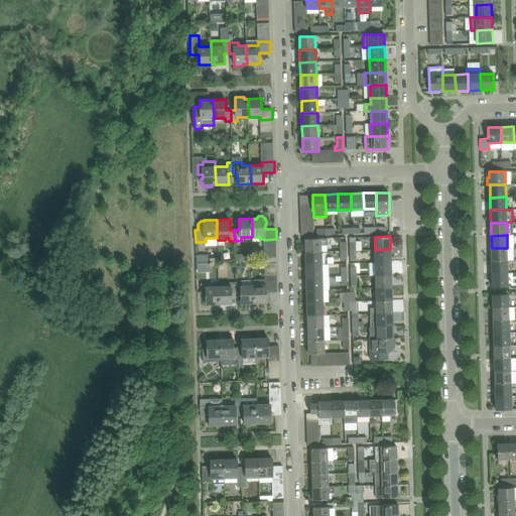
[(321,239),(306,239),(306,252),(321,252),(321,246),(328,246),(328,239),(321,239)]
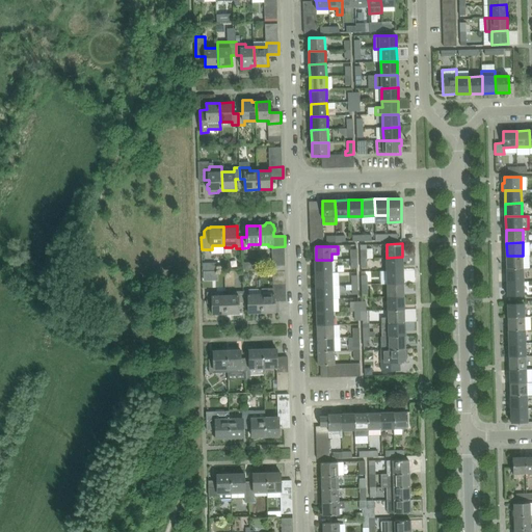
[(524,268),(523,256),(507,256),(507,269),(524,268)]
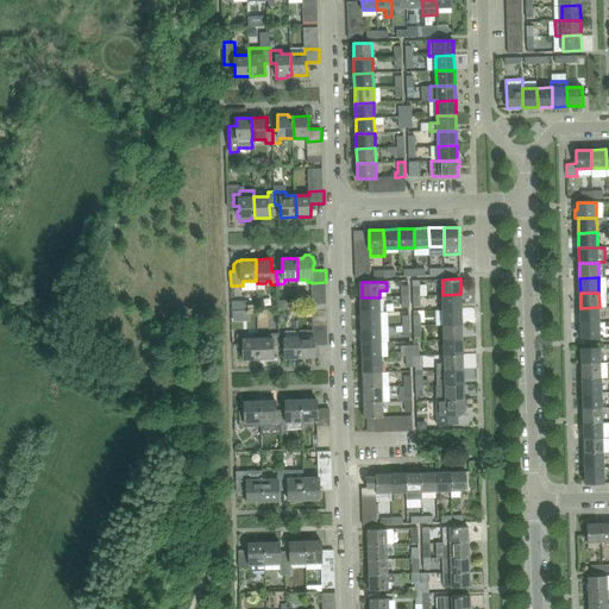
[(462,309),(460,294),(443,295),(443,309),(462,309)]
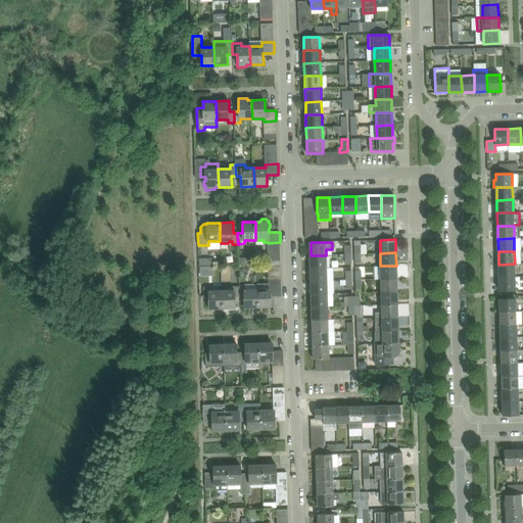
[(199,266),(208,265),(208,263),(201,255),(199,255),(199,266)]
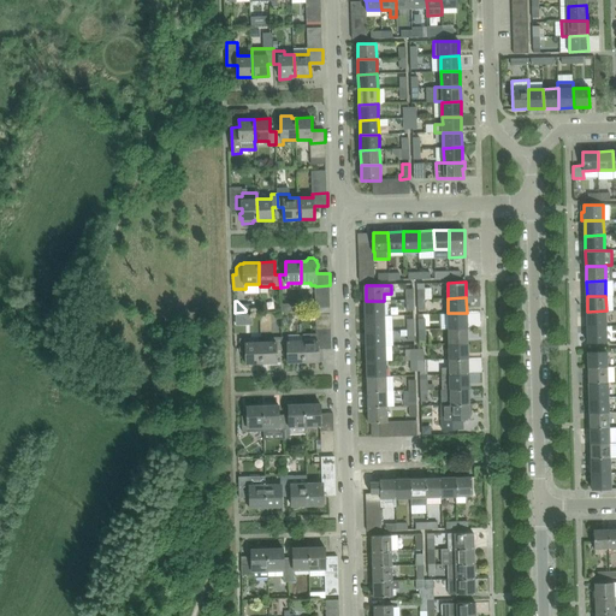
[(385,315),(384,301),(366,301),(366,315),(385,315)]
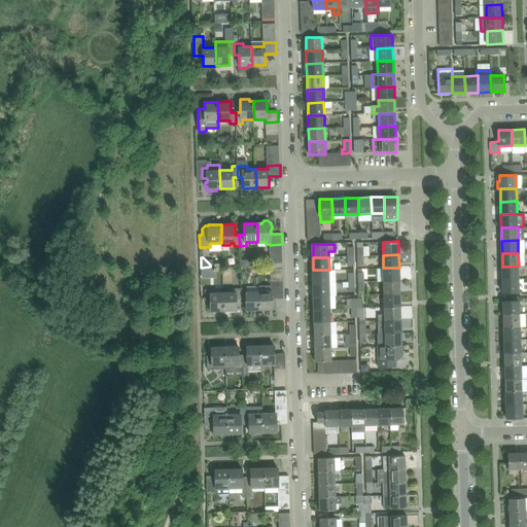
[(519,279),(519,266),(502,267),(502,280),(519,279)]
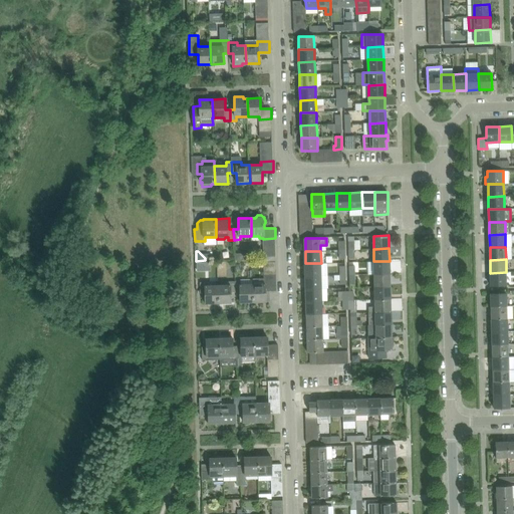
[(211,261),(197,261),(197,270),(211,269),(211,261)]
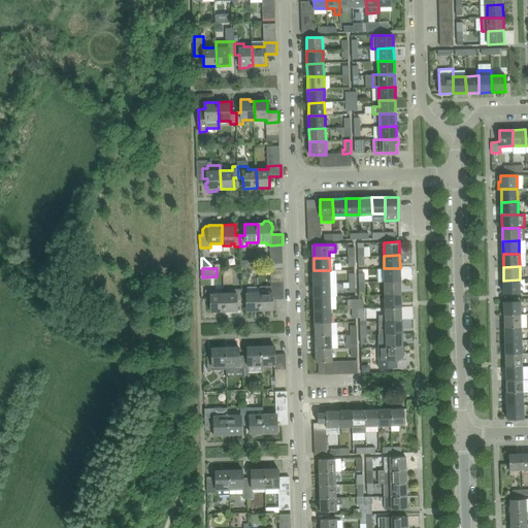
[(400,282),(400,268),(384,268),(385,282),(400,282)]
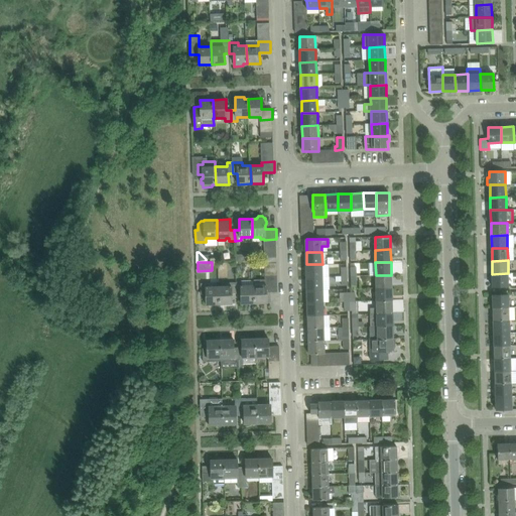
[(323,264),(306,264),(307,277),(323,277),(323,264)]
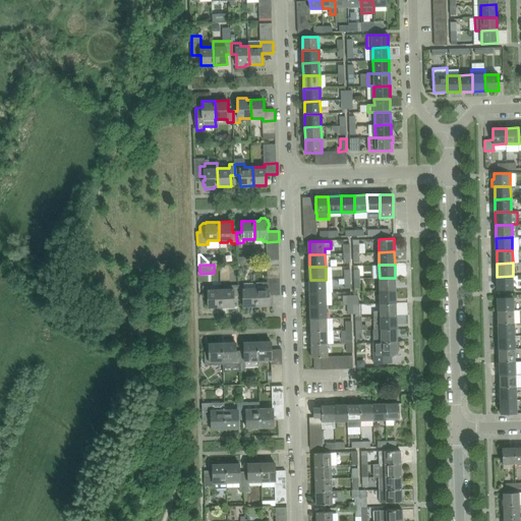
[(513,289),(513,276),(497,277),(498,289),(513,289)]
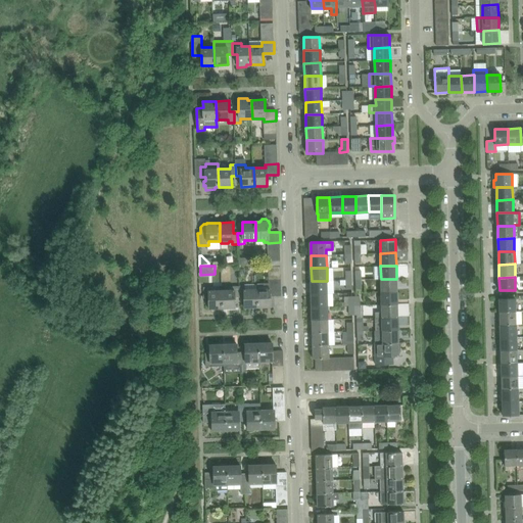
[(397,291),(396,279),(381,279),(381,292),(397,291)]
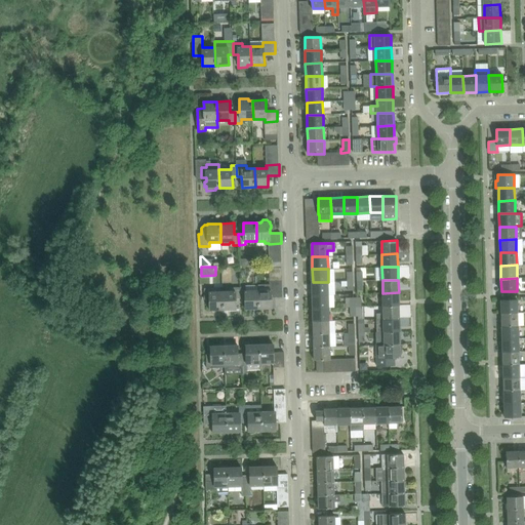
[(328,282),(313,282),(313,295),(329,294),(335,294),(335,281),(328,282)]
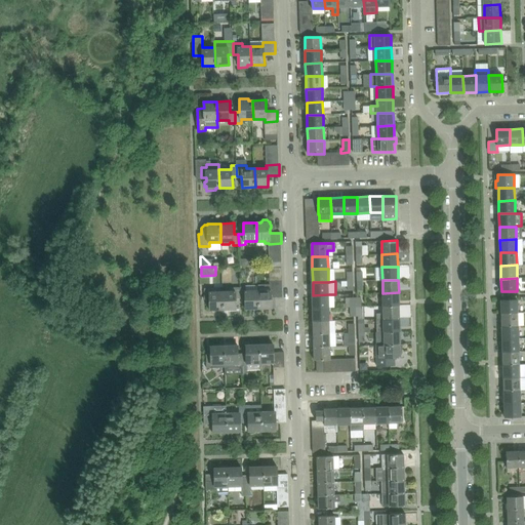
[(272,309),(272,297),(283,297),(283,286),(271,287),(271,290),(258,290),(259,309),(272,309)]
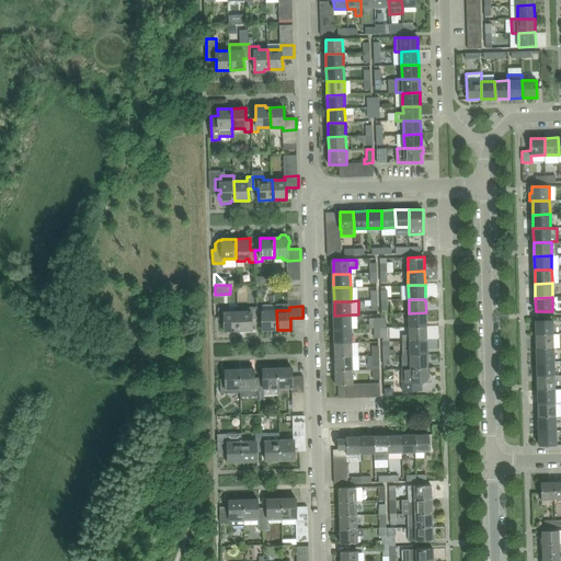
[(252,319),(258,319),(256,307),(247,308),(247,311),(238,311),(239,331),(253,331),(252,319)]
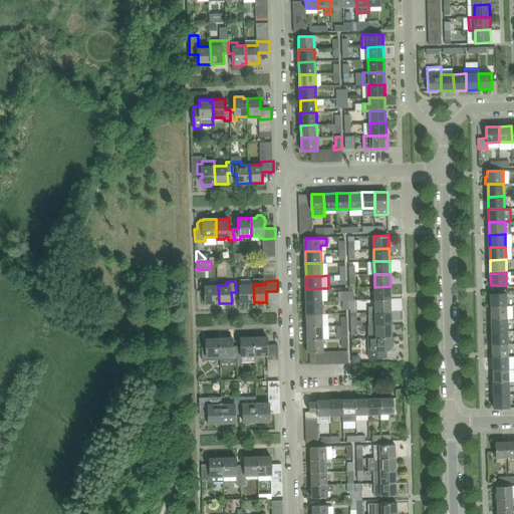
[(254,302),(253,284),(241,285),(241,281),(235,281),(236,292),(240,292),(241,302),(254,302)]
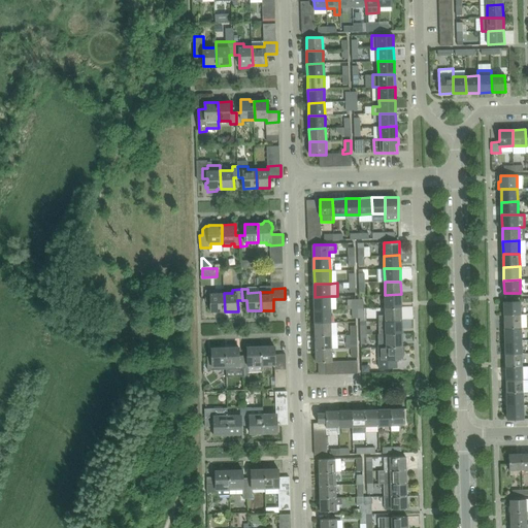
[(225,311),(224,293),(216,294),(216,290),(205,291),(206,301),(210,301),(211,312),(225,311)]
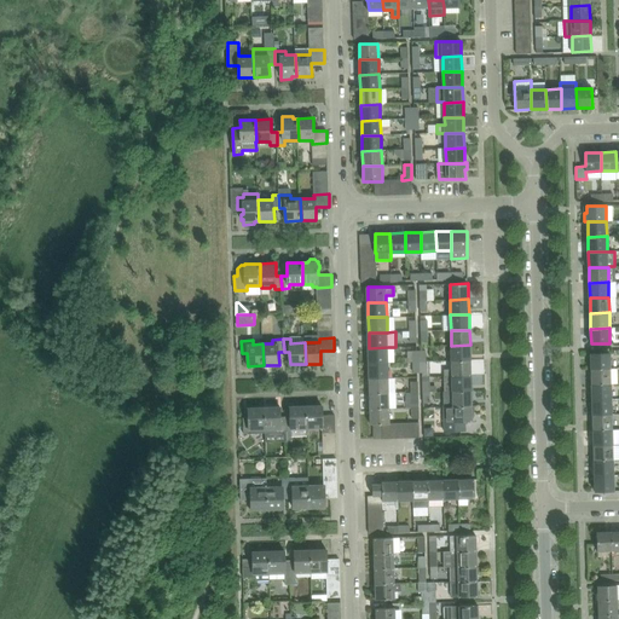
[(470,360),(470,345),(451,346),(452,360),(470,360)]
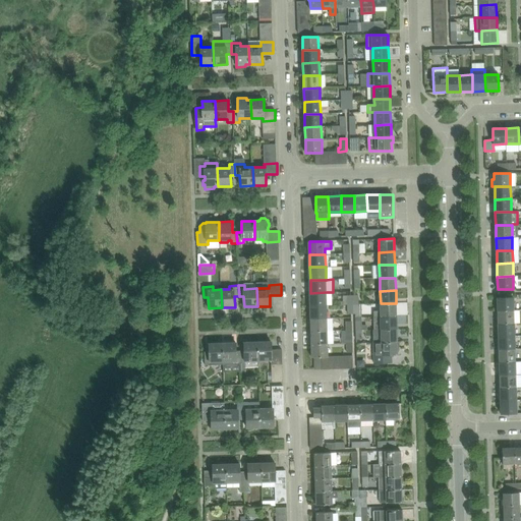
[(327,305),(327,292),(310,293),(311,305),(327,305)]
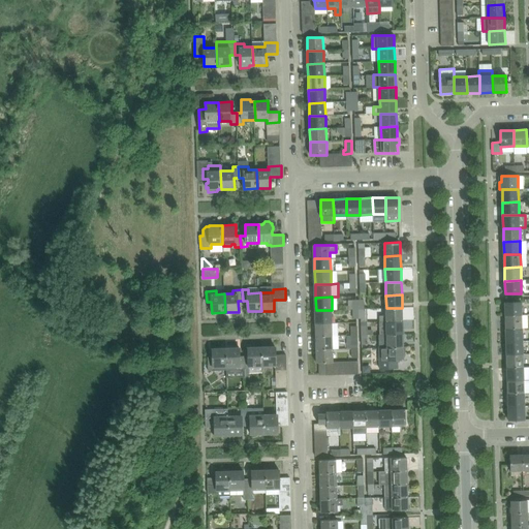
[(522,315),(522,302),(505,303),(506,315),(522,315)]
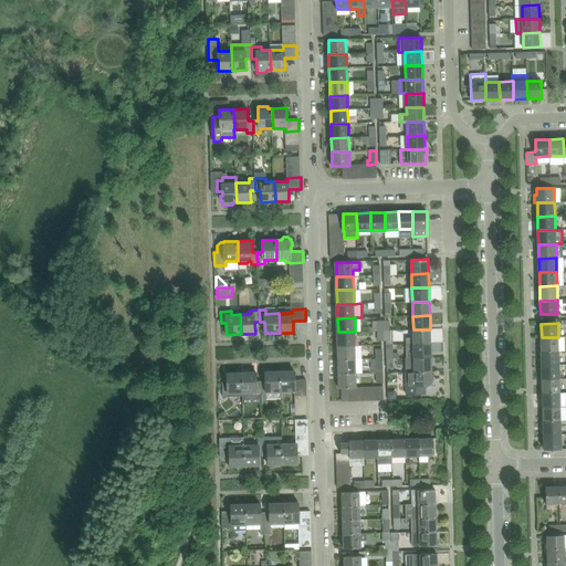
[(430,343),(430,329),(413,329),(413,337),(406,337),(406,344),(413,344),(430,343)]
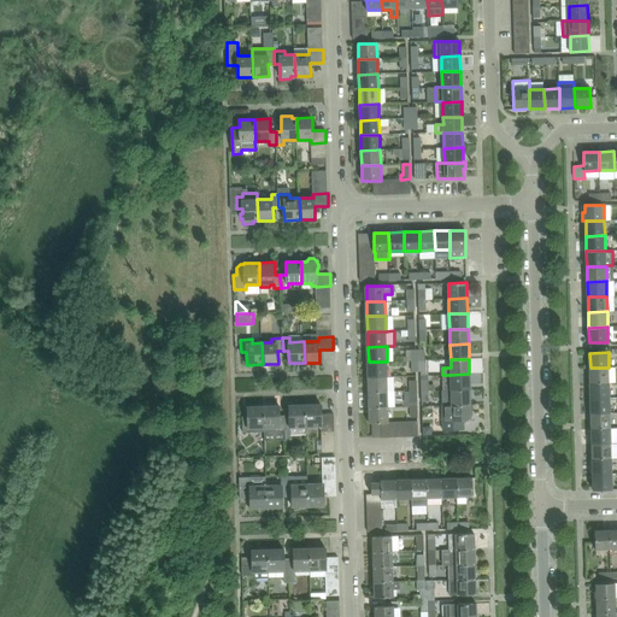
[(429,375),(428,360),(418,360),(419,371),(422,371),(422,376),(429,375)]
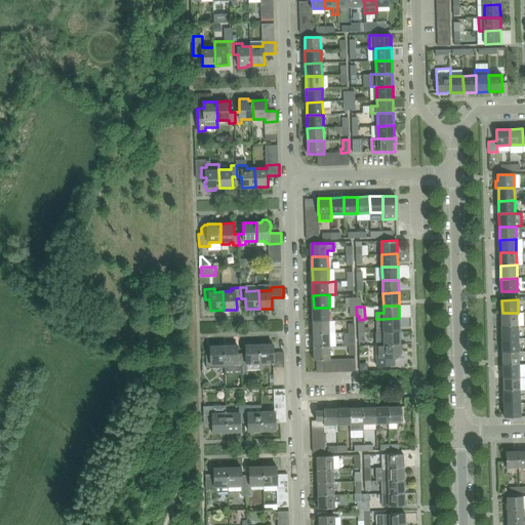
[(329,320),(329,308),(314,308),(314,321),(329,320)]
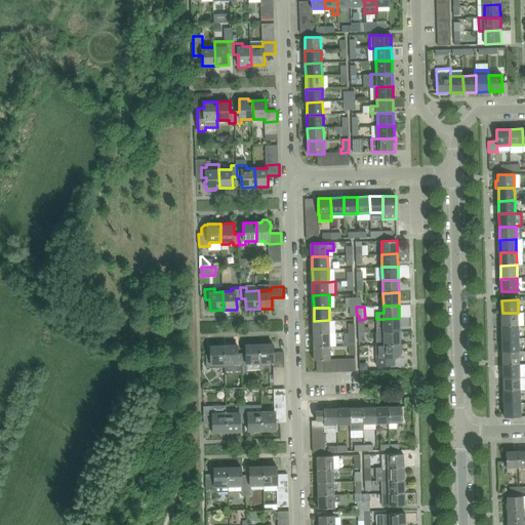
[(519,326),(518,313),(502,313),(502,326),(519,326)]
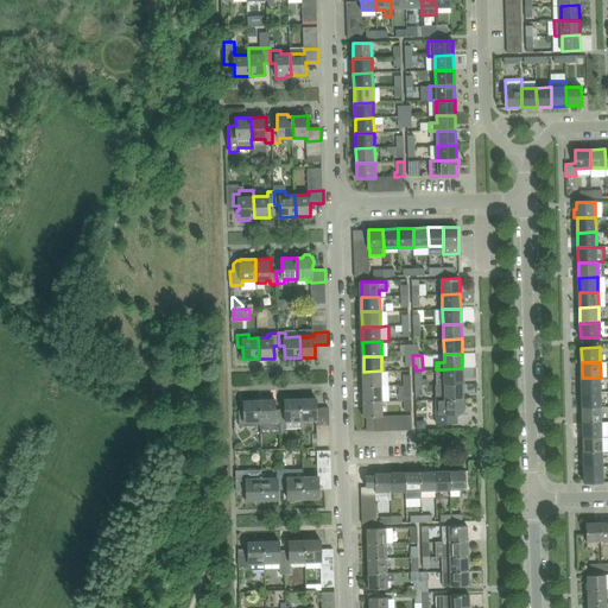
[(463,384),(462,368),(444,369),(444,384),(463,384)]
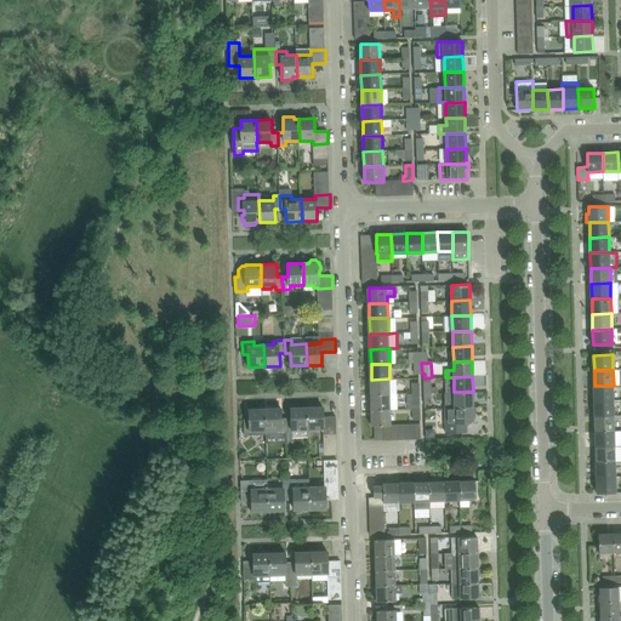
[(391,394),(389,379),(371,380),(371,394),(391,394)]
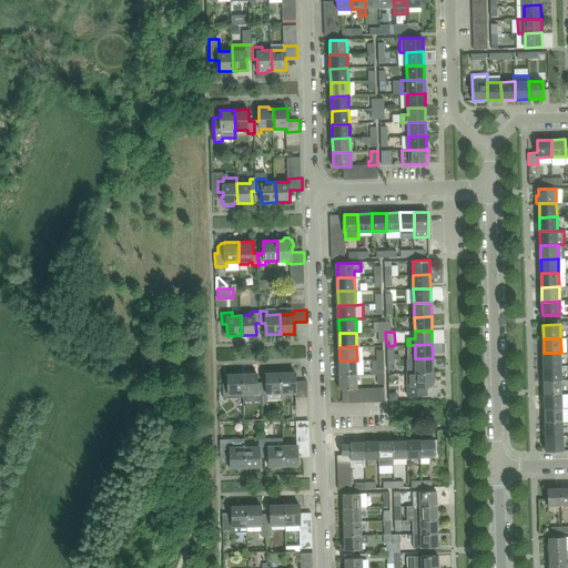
[(561,366),(561,353),(544,353),(544,367),(561,366)]
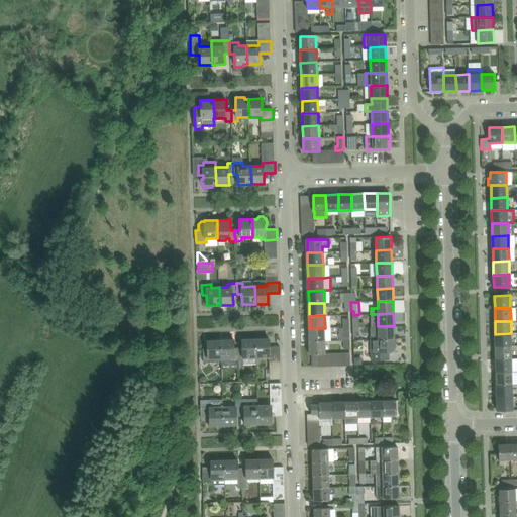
[(394,338),(394,326),(378,326),(379,339),(394,338)]
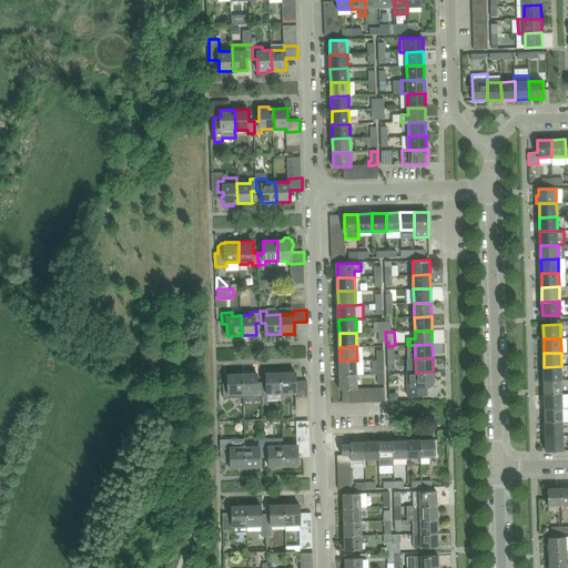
[(357,374),(357,361),(340,361),(341,375),(357,374)]
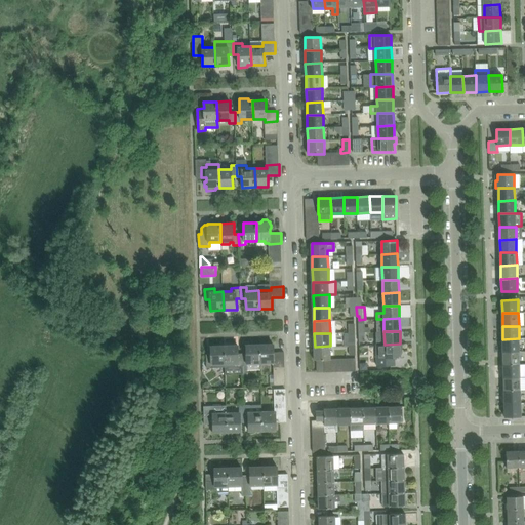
[(519,352),(519,338),(502,339),(503,352),(519,352)]
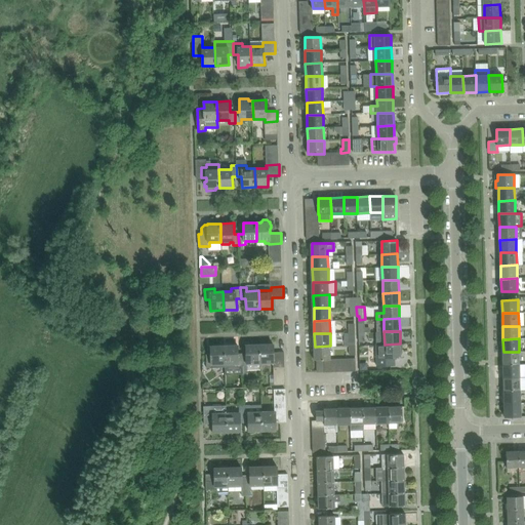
[(401,357),(400,350),(402,350),(402,345),(400,345),(400,344),(385,345),(376,345),(376,346),(377,365),(377,366),(395,365),(394,357),(401,357)]
